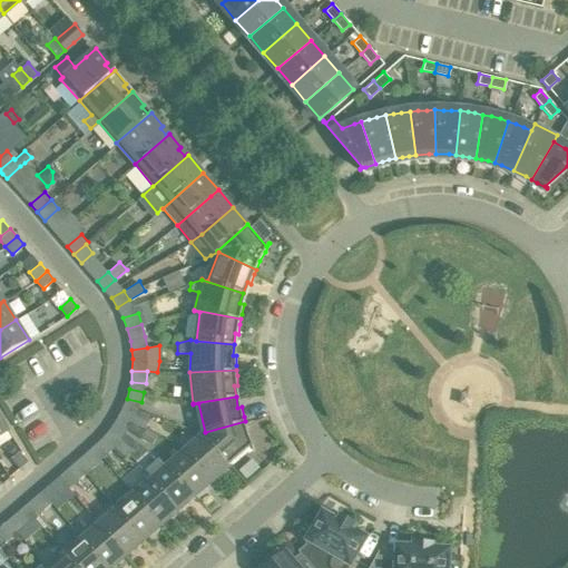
[(123,408),(120,412),(117,418),(130,424),(136,414),(123,408)]
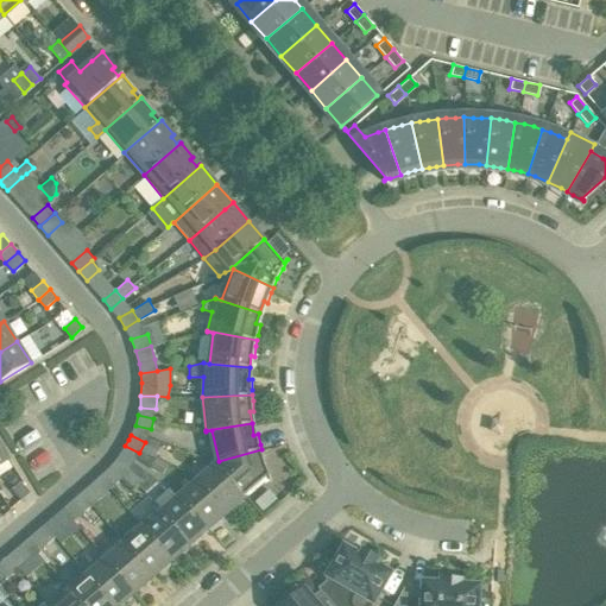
[(153,460),(159,449),(145,442),(139,453),(153,460)]
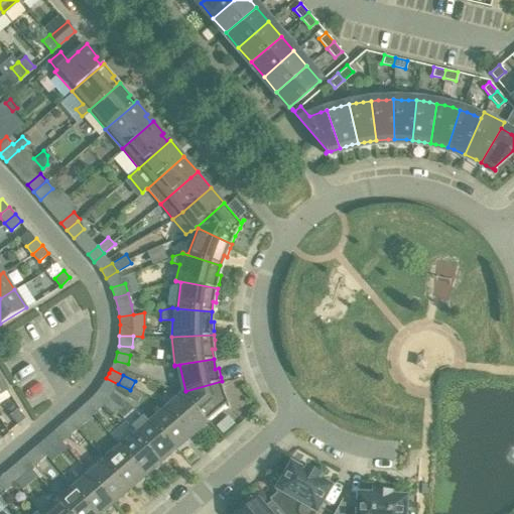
[(0,393),(8,388),(0,376),(0,393)]
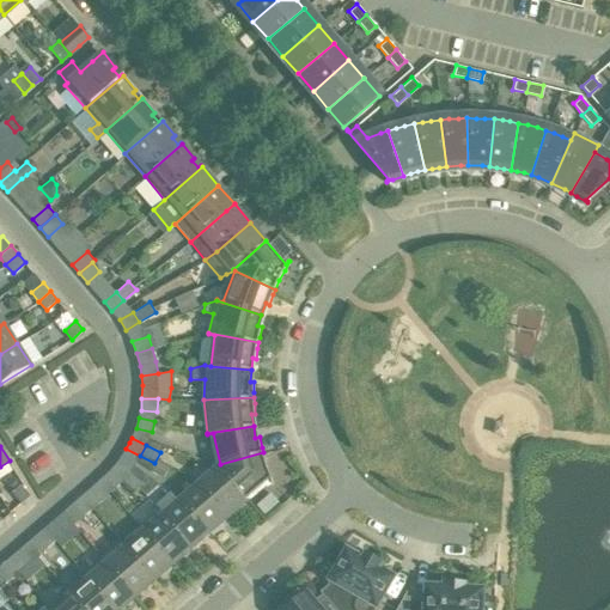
[(220,464),(219,465),(248,499),(270,480),(273,483),(274,482),(269,473),(266,463),(263,452),(220,464)]
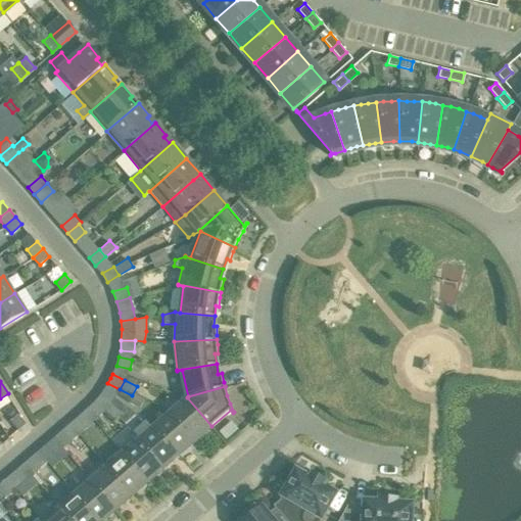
[(95,401),(105,410),(111,403),(101,393),(95,401)]
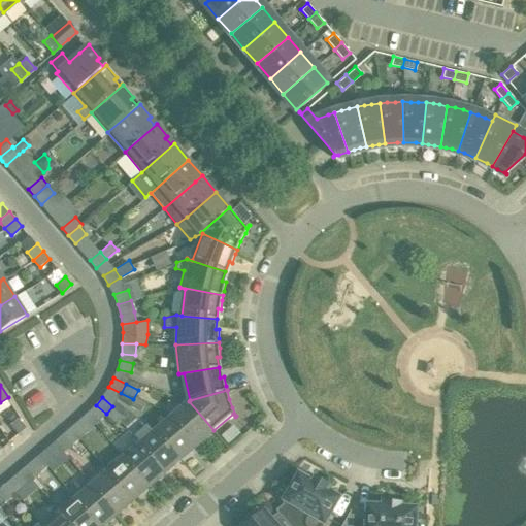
[(189,401),(172,416),(197,445),(214,430),(189,401)]
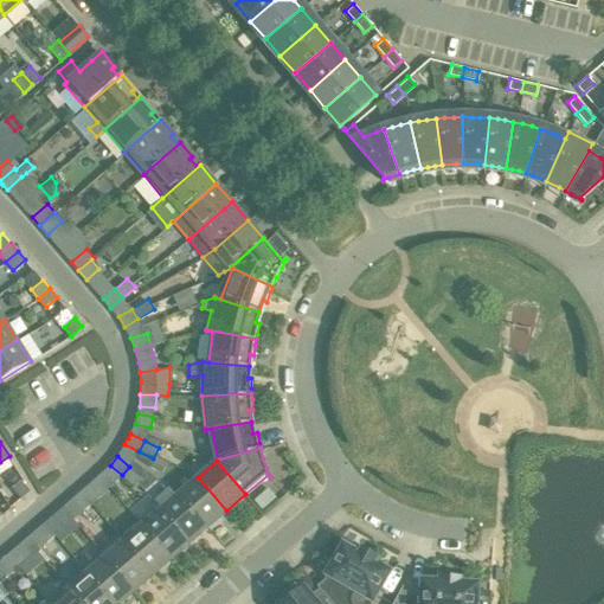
[(134,486),(141,476),(129,467),(122,475),(134,486)]
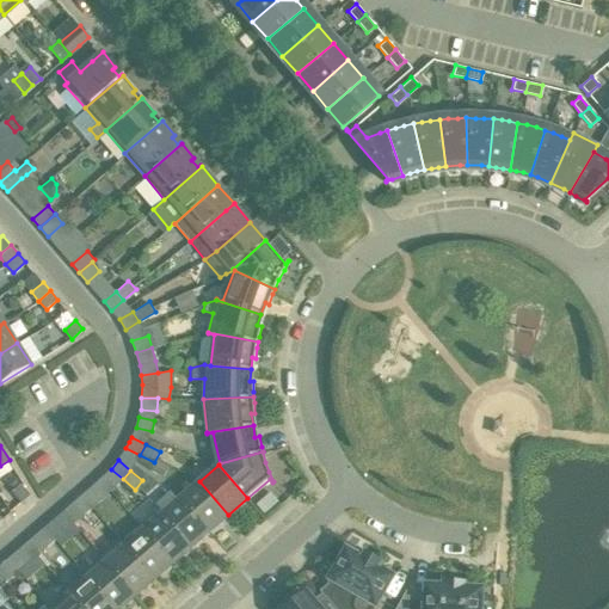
[(200,481),(182,497),(210,530),(228,515),(200,481)]
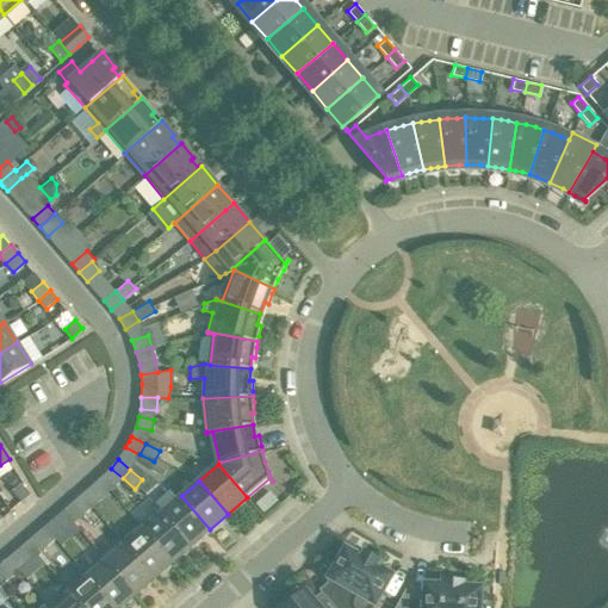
[(12,490),(22,501),(31,494),(20,482),(12,490)]
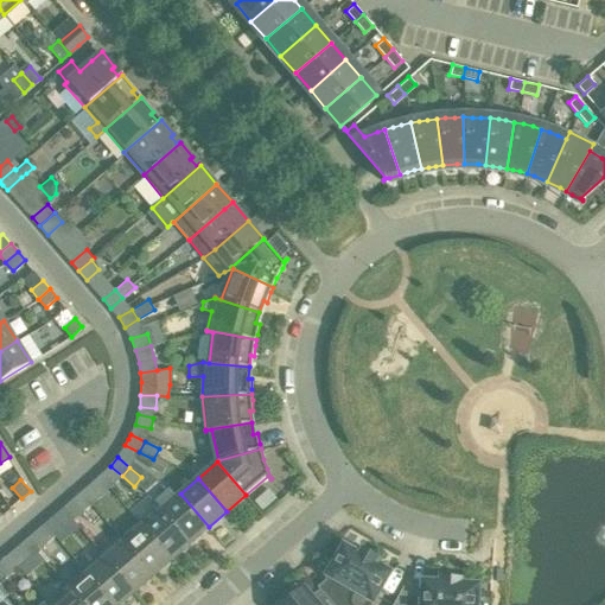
[(90,484),(82,491),(93,503),(101,496),(90,484)]
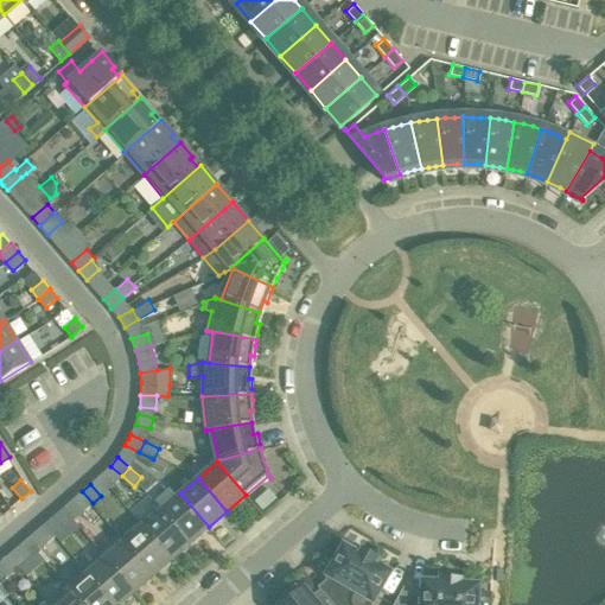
[(84,510),(93,503),(82,491),(74,498),(84,510)]
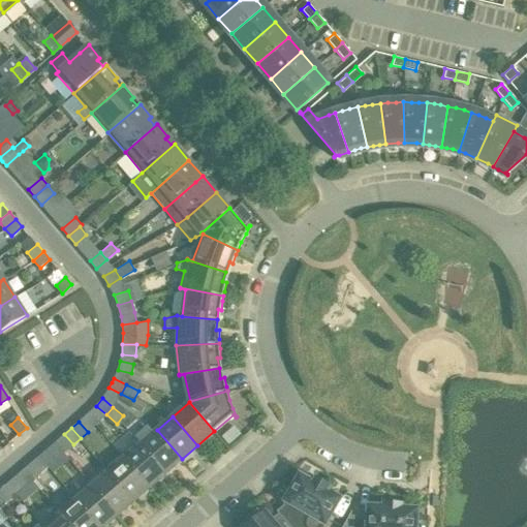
[(166,472),(182,459),(157,430),(142,443),(142,444),(166,472)]
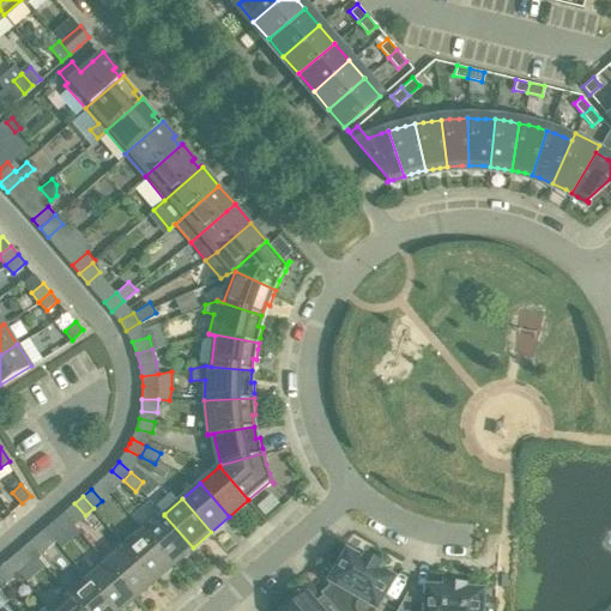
[(161,510),(141,526),(174,564),(193,548),(164,515),(164,514),(161,510)]
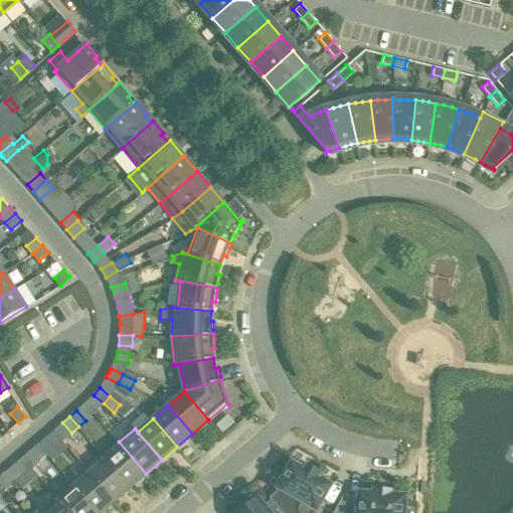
[(54,448),(45,437),(38,444),(47,454),(54,448)]
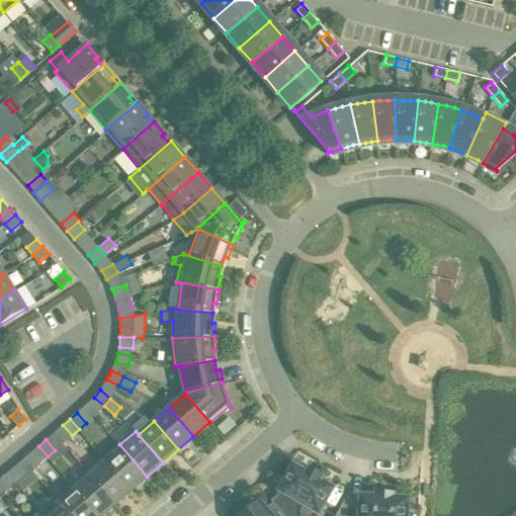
[(119,444),(103,458),(132,490),(147,477),(119,444)]
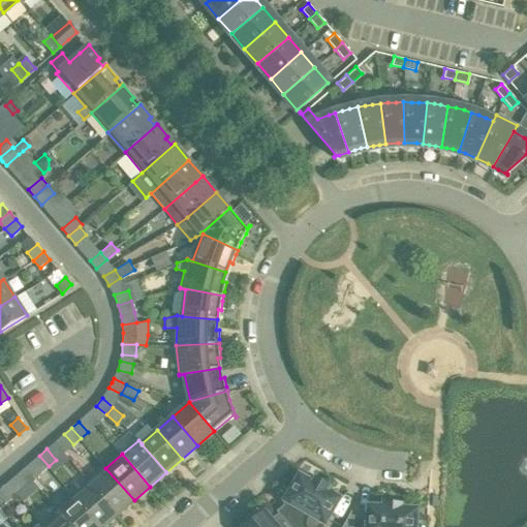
[(41,472),(49,466),(39,456),(32,462),(41,472)]
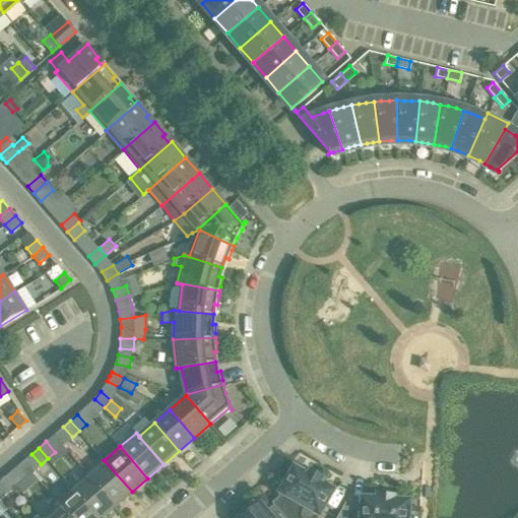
[(104,460),(88,473),(116,505),(132,492),(104,460)]
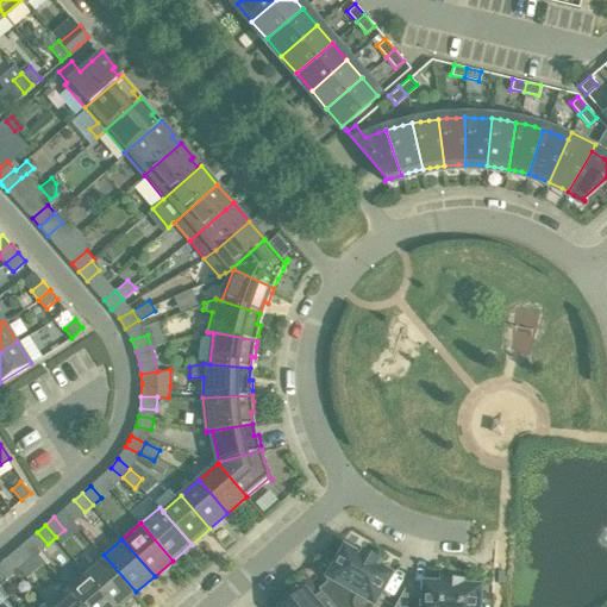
[(371,606),(373,606),(392,574),(377,565),(380,561),(363,551),(361,556),(346,548),(330,576),(332,579),(329,584),(321,590),(336,606),(371,606)]
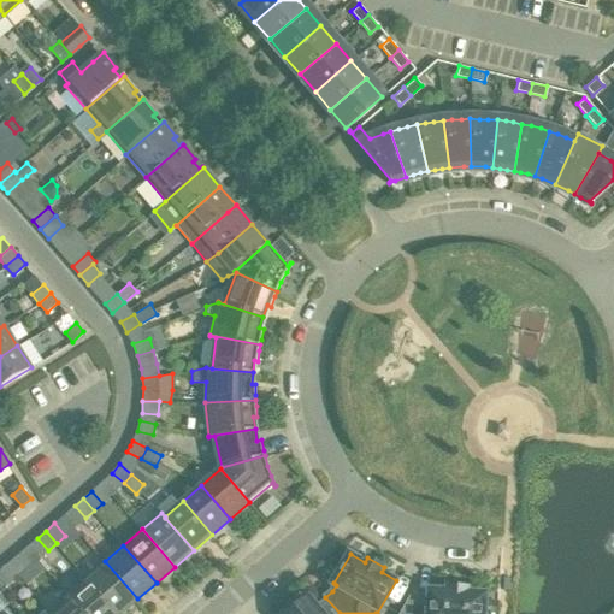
[(28,567),(17,555),(9,562),(19,576),(28,567)]
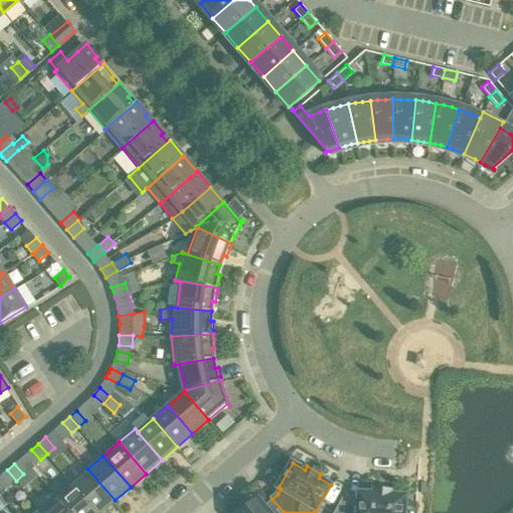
[(88,469),(72,483),(99,512),(100,512),(115,500),(88,469)]
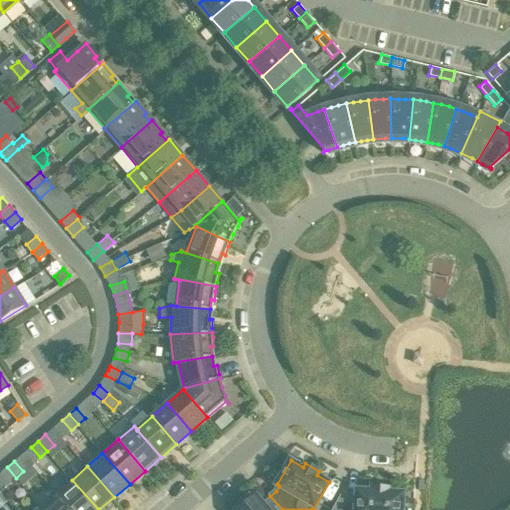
[(7,467),(0,473),(9,484),(16,478),(7,467)]
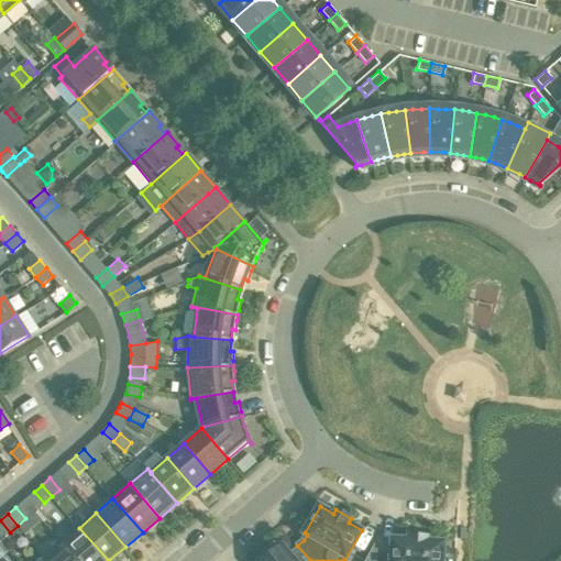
[(108,560),(79,528),(62,542),(77,560),(108,560)]
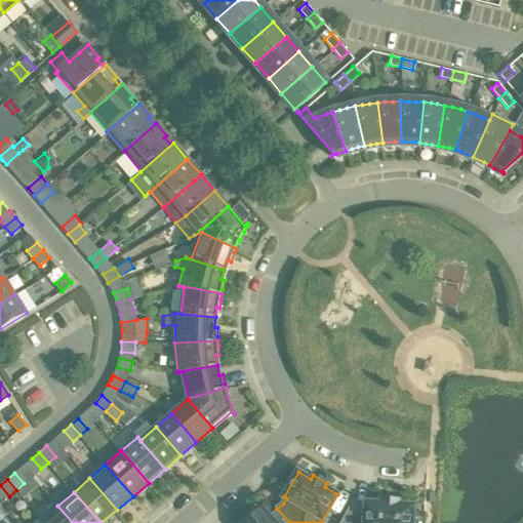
[(351,506),(342,522),(425,522),(426,512),(413,511),(414,506),(399,505),(399,500),(383,499),(383,504),(367,503),(366,507),(351,506)]
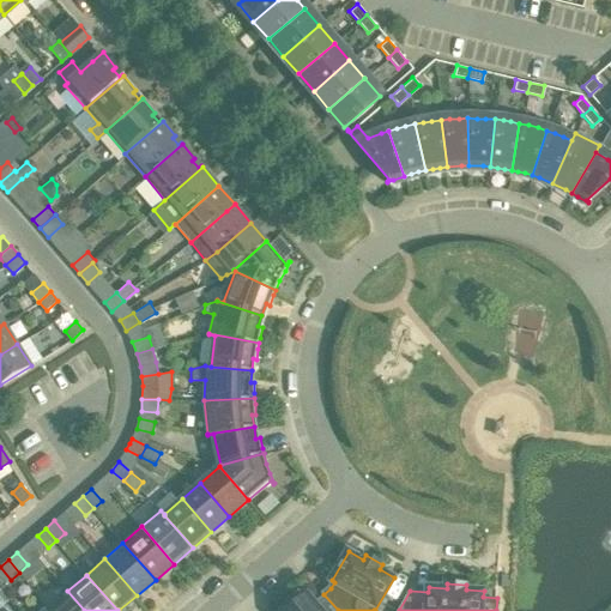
[(84,610),(67,591),(49,606),(52,610),(84,610)]
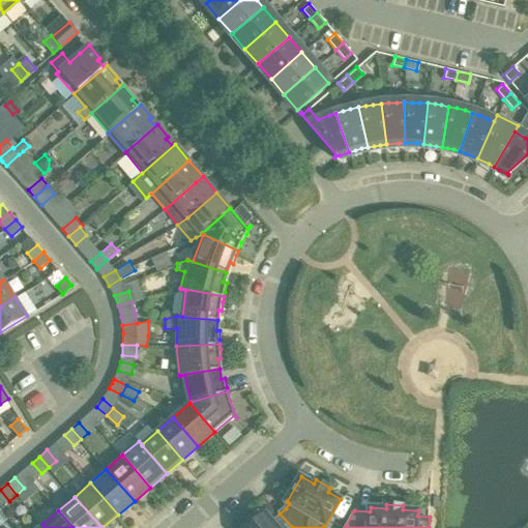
[(276,527),(262,510),(250,521),(253,525),(248,527),(276,527)]
